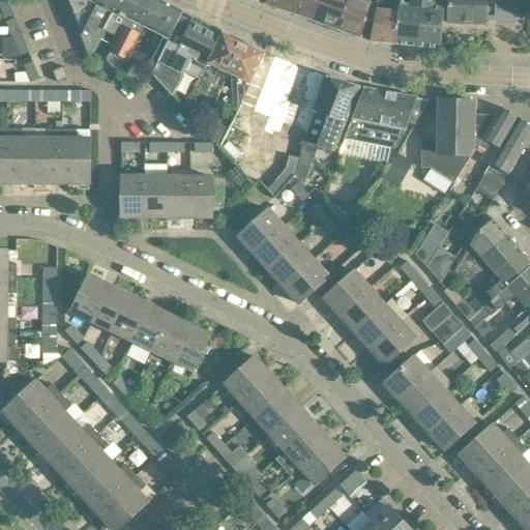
[(0,0),(0,6),(4,18),(13,15),(7,0),(0,0)]
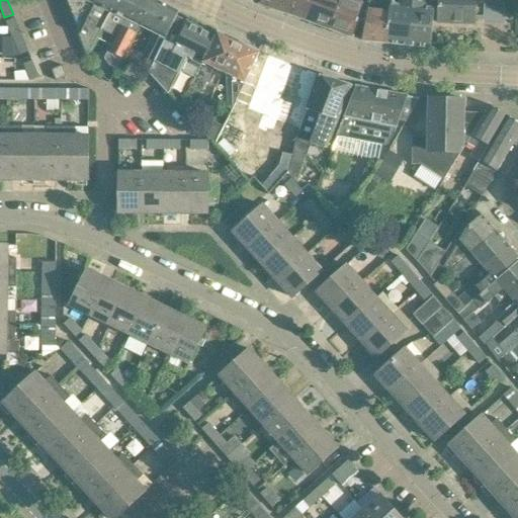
[(102,30),(118,0),(65,0),(78,34),(86,55),(87,55),(88,55),(101,29),(102,30)]
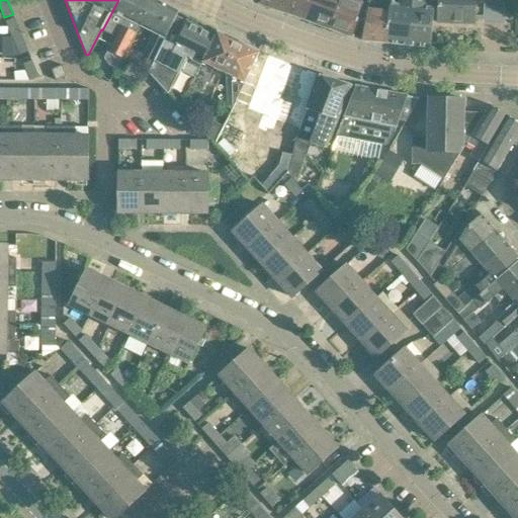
[(117,69),(140,26),(152,0),(118,0),(102,30),(116,37),(106,56),(110,65),(117,69)]
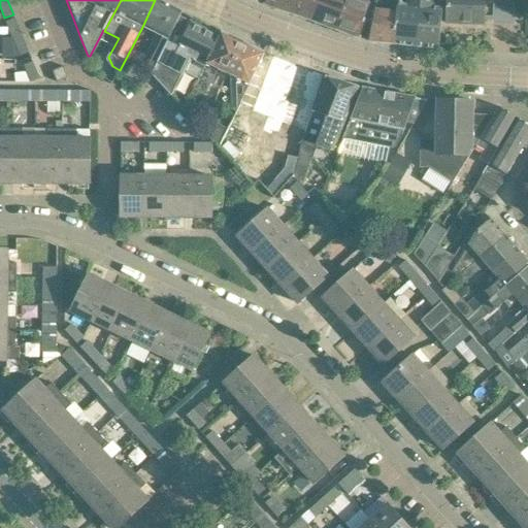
[(169,41),(180,17),(183,12),(158,0),(155,0),(142,27),(158,34),(142,65),(154,70),(152,74),(152,75),(155,72),(162,59),(169,41)]
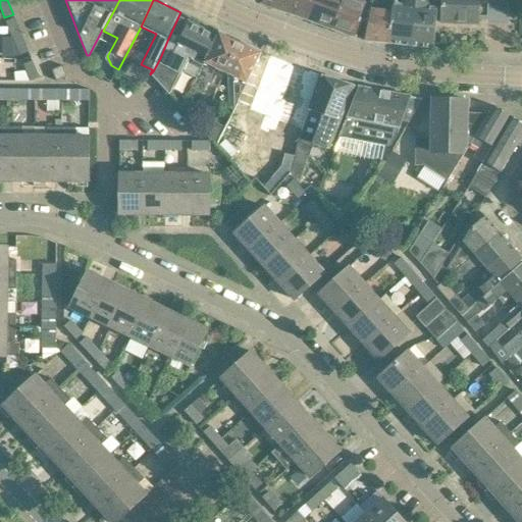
[(283,11),(286,0),(263,0),(262,4),(283,11)]
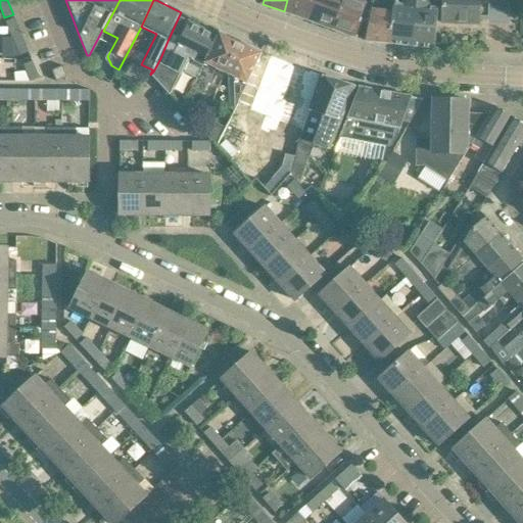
[(311,6),(313,0),(287,0),(284,11),(305,19),(310,20),(315,7),(311,6)]
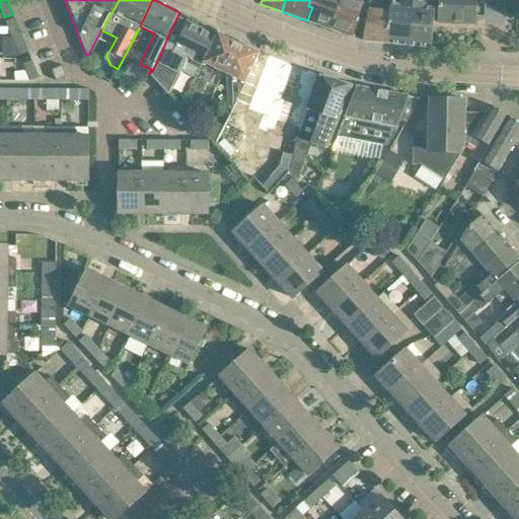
[(307,20),(330,29),(340,0),(310,0),(308,6),(312,7),(307,20)]
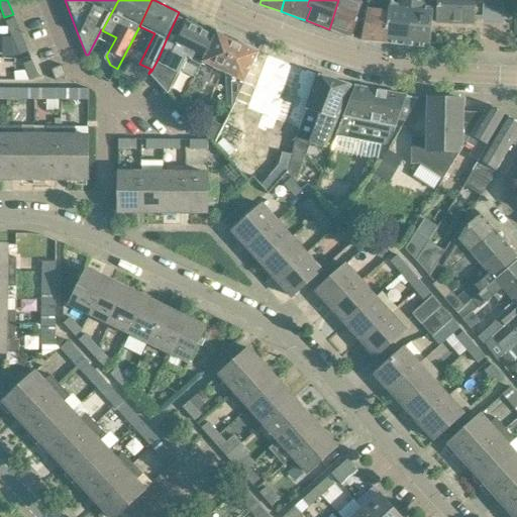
[(351,37),(358,18),(357,17),(363,4),(353,0),(338,0),(329,29),(351,37)]
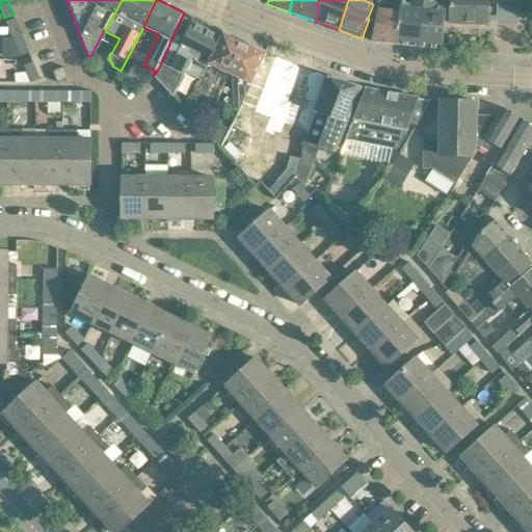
[(393,44),(396,45),(399,24),(400,11),(397,10),(389,10),(390,3),(393,3),(393,0),(378,0),(374,21),(372,42),(393,44)]
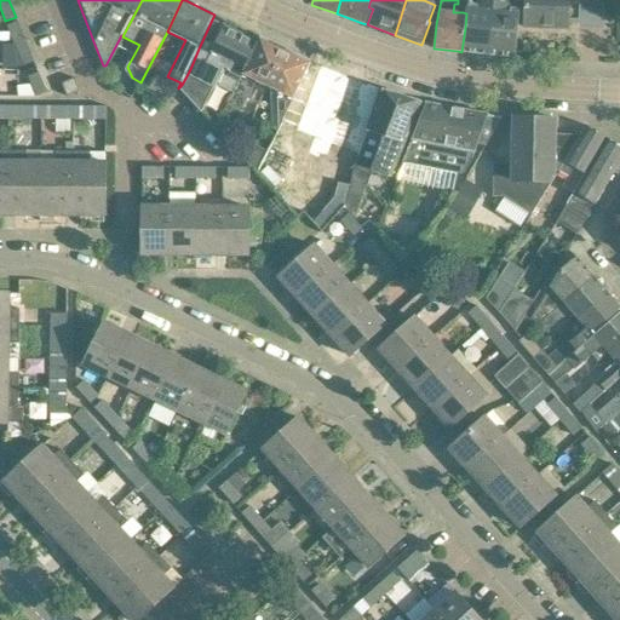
[(487,55),(492,0),(477,0),(478,5),(468,4),(466,13),(461,52),(487,55)]
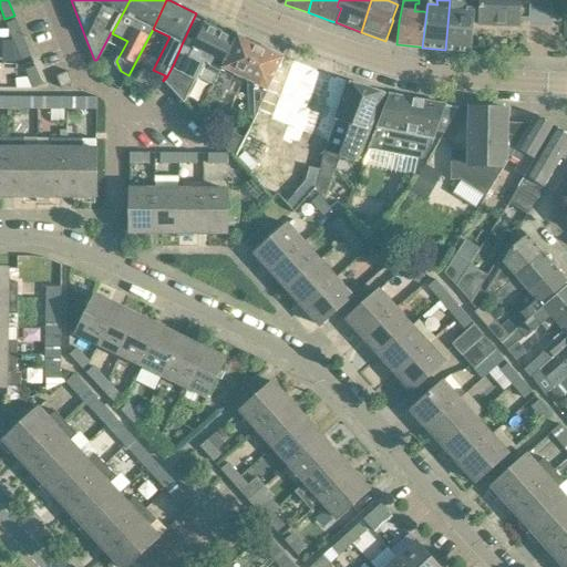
[(471,53),(473,31),(475,9),(466,8),(466,0),(450,0),(445,50),(471,53)]
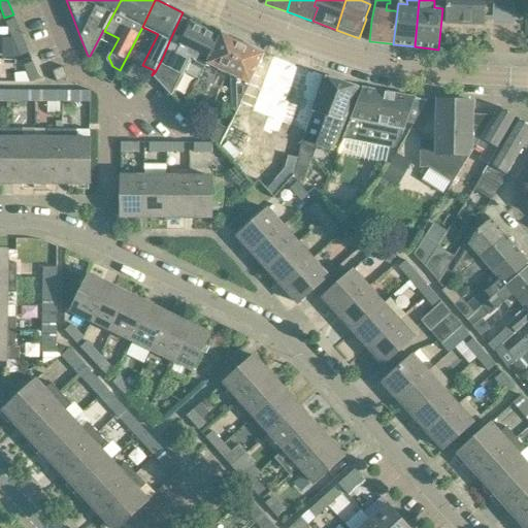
[(493,0),(493,2),(515,2),(515,0),(447,0),(446,23),(484,24),(484,0),(493,0)]
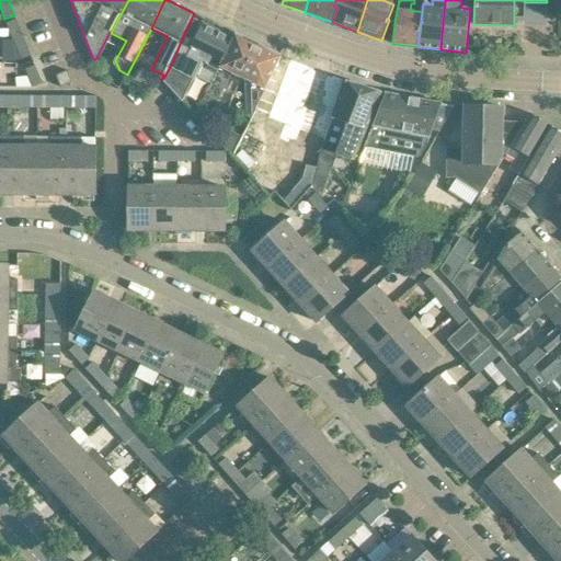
[(218,70),(233,38),(192,18),(180,44),(172,63),(164,77),(161,80),(182,102),(195,77),(212,84),(218,70)]
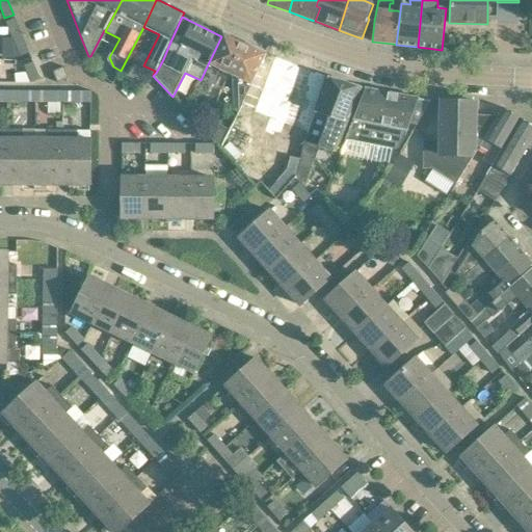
[(12,35),(21,32),(16,19),(6,23),(12,35)]
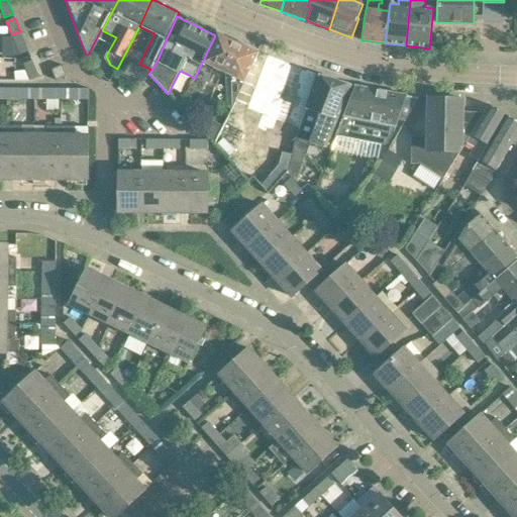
[(20,55),(28,52),(20,31),(12,34),(20,55)]
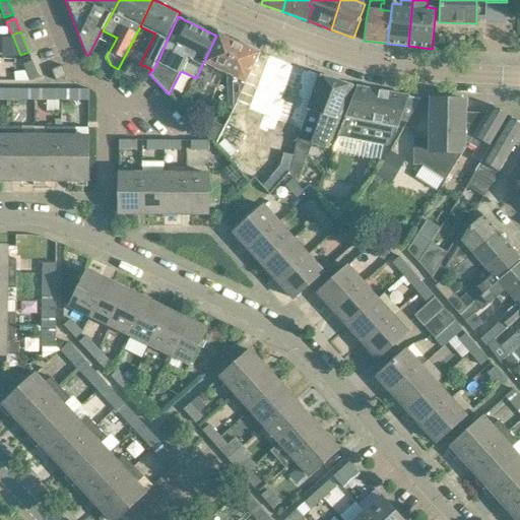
[(224,73),(240,43),(217,33),(216,36),(202,65),(196,78),(190,88),(202,94),(214,68),(223,73),(224,73)]
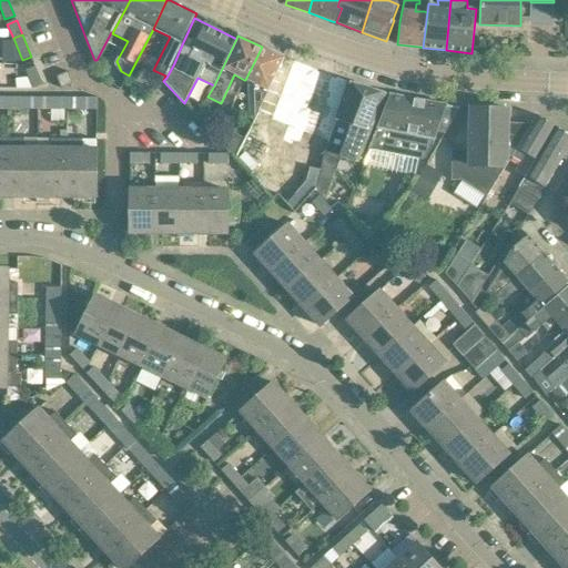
[(260,111),(285,58),(262,47),(245,80),(247,81),(250,118),(254,120),(260,111)]
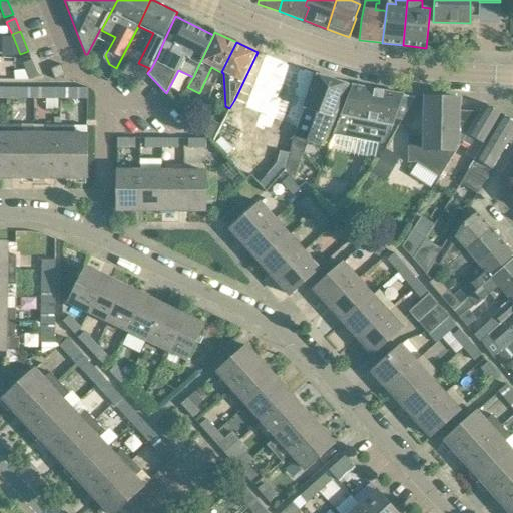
[(255,60),(234,103),(266,115),(260,132),(274,137),(280,120),(299,127),(306,108),(316,74),(267,56),(265,63),(255,60)]
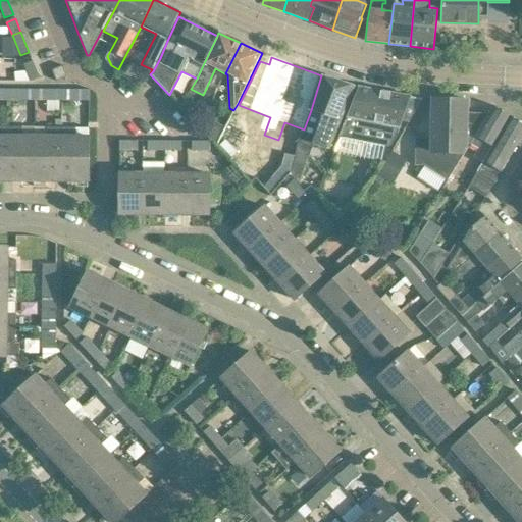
[(24,65),(31,82),(40,77),(33,61),(24,65)]
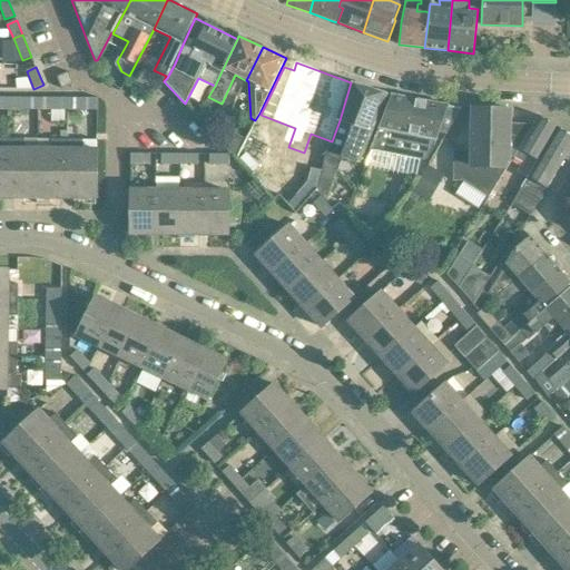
[(61,88),(74,84),(68,72),(57,77),(61,88)]
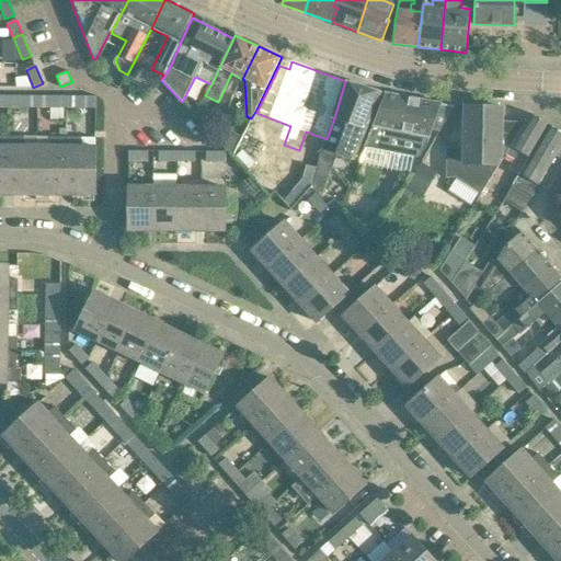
[(375,114),(381,93),(345,81),(334,118),(327,139),(325,142),(320,163),(331,168),(336,155),(357,162),(358,160),(359,168),(362,163),(365,155),(361,152),(375,114)]
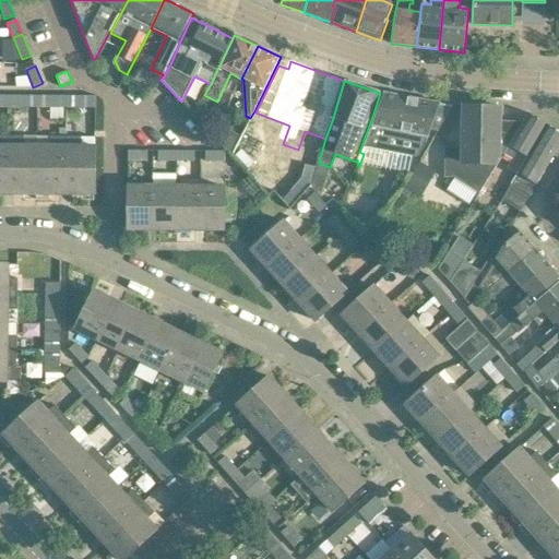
[(391,152),(416,99),(384,94),(378,115),(366,147),(391,152)]
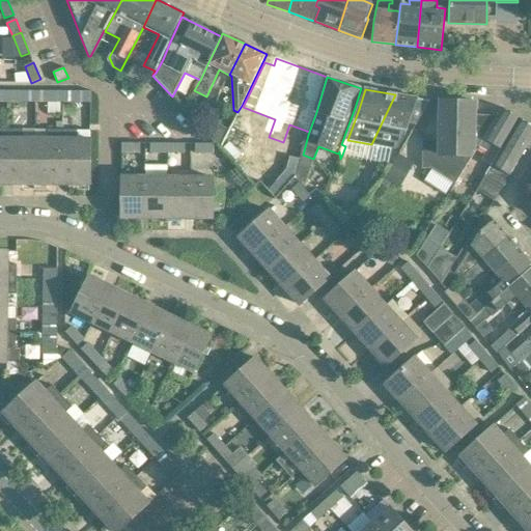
[(0,101),(90,102),(91,91),(0,90),(0,101)]
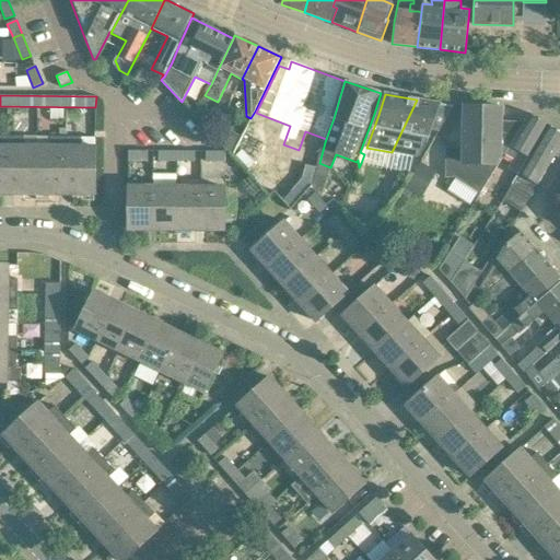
[(452,106),(440,104),(417,100),(392,152),(411,155),(417,156),(428,140),(431,130),(439,131),(452,106)]
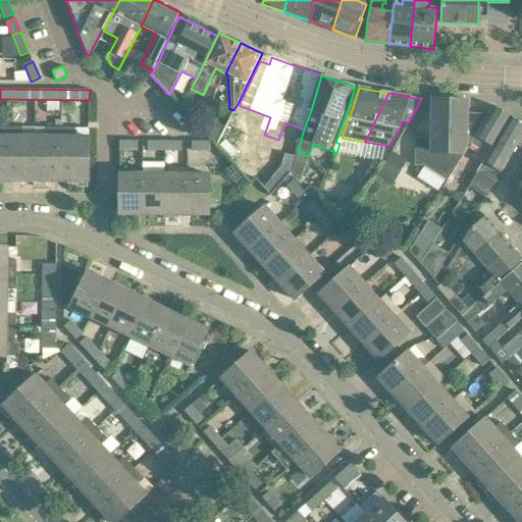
[(488,114),(467,113),(467,101),(432,99),(431,138),(415,138),(415,166),(423,166),(447,183),(471,143),(488,114)]
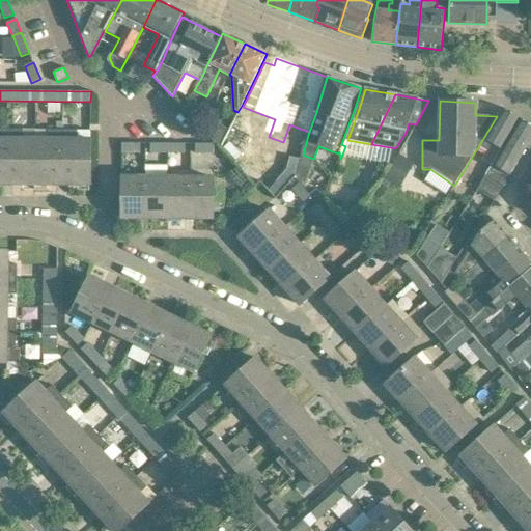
[(504,148),(521,119),(502,108),(497,116),(479,145),(490,151),(478,170),(486,176),(504,148)]
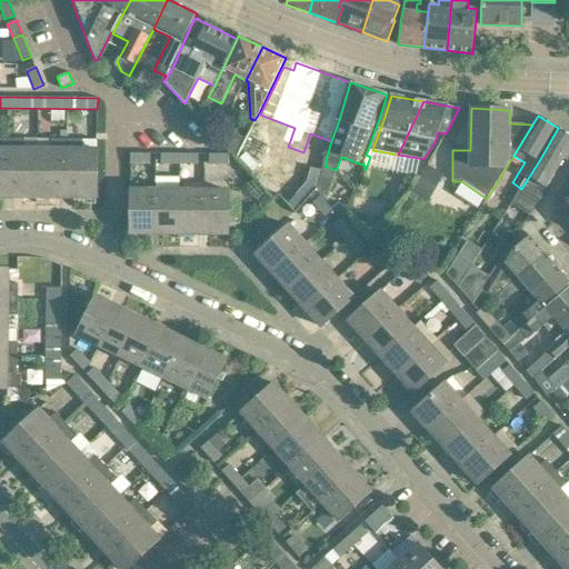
[(539,199),(556,171),(568,149),(568,133),(558,128),(540,159),(521,189),(539,199)]
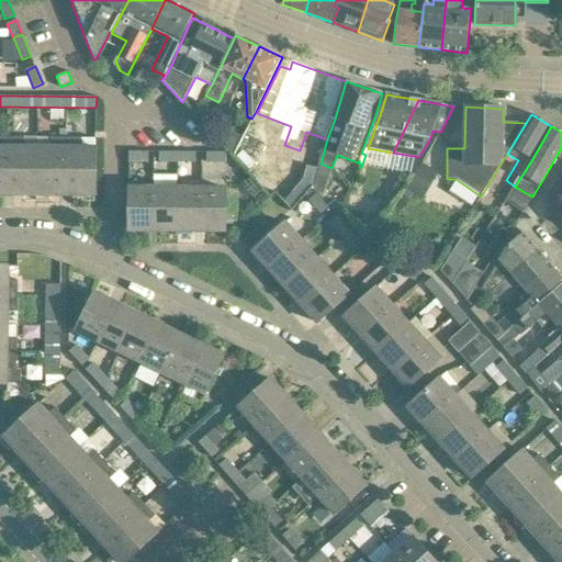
[(233,156),(243,137),(228,131),(222,145),(227,150),(233,156)]
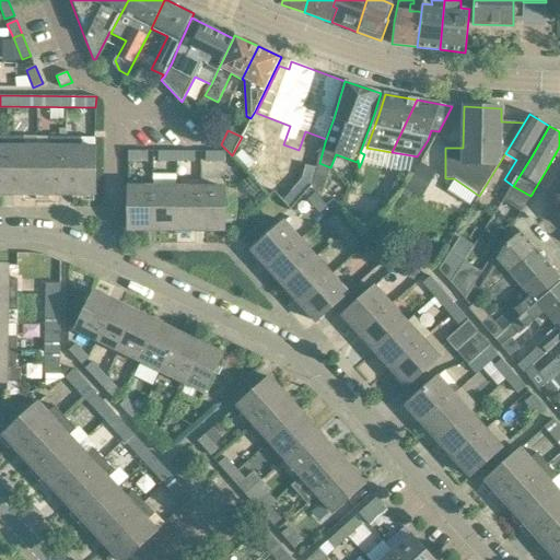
[(0,194),(2,194),(13,194),(25,195),(59,195),(71,195),(95,195),(95,147),(82,147),(82,137),(74,137),(66,137),(60,137),(50,137),(50,147),(24,147),(24,137),(23,137),(14,137),(8,137),(0,137),(0,194)]
